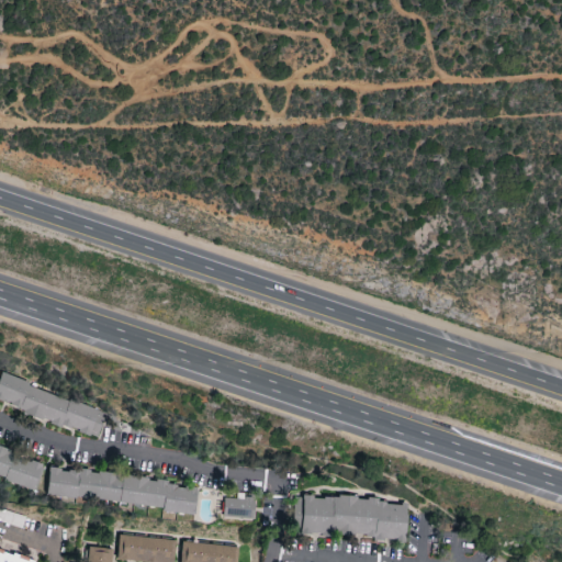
[(107,412),(0,375),(0,405),(98,438),(107,412)]
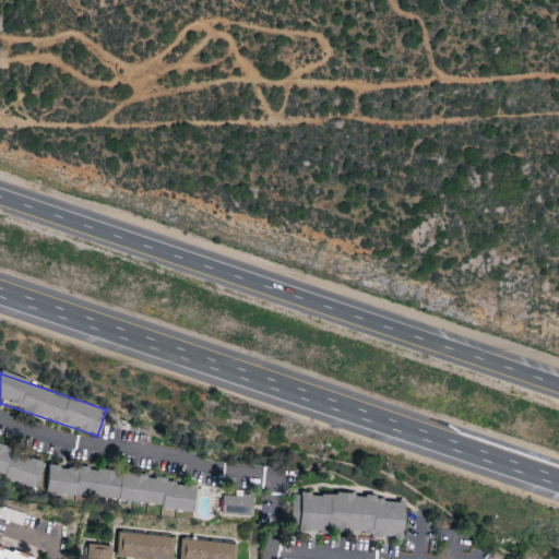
[(0,474),(37,485),(45,459),(0,444),(0,474)]
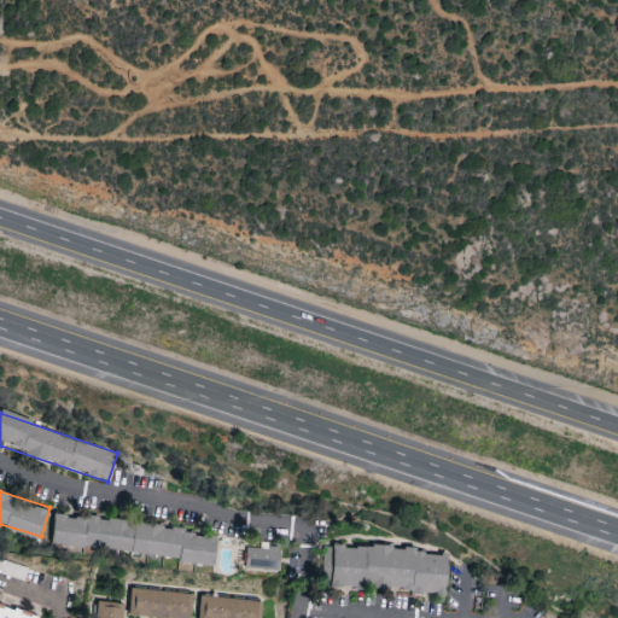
[(52,544),(214,563),(217,532),(56,516),(52,544)]
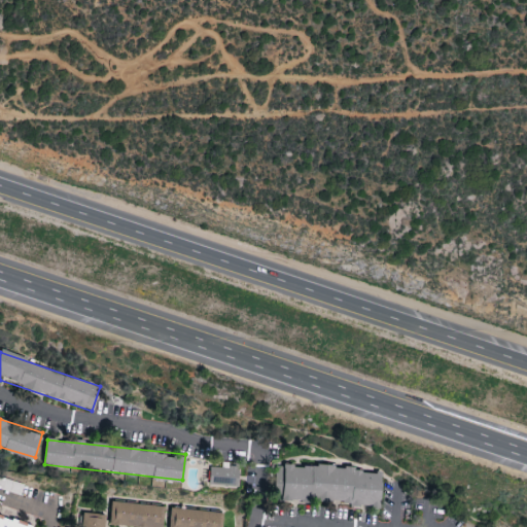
[(382,507),(384,471),(284,463),(284,469),(276,469),(275,487),(284,488),(284,499),(382,507)]
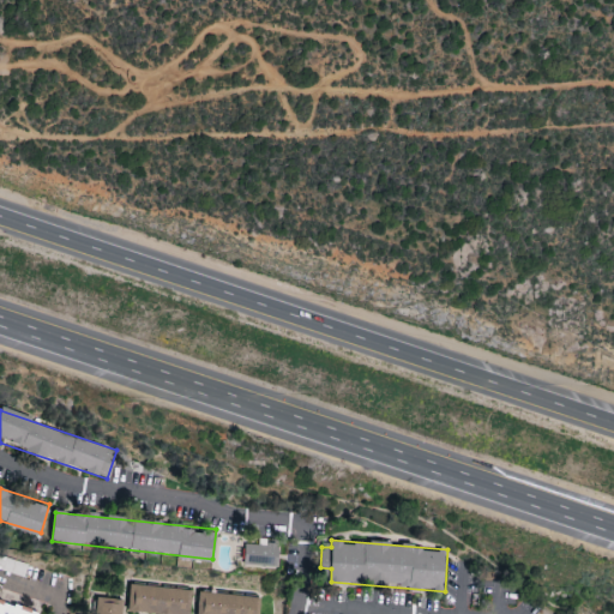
[(245,545),(244,565),(277,566),(278,545),(245,545)]
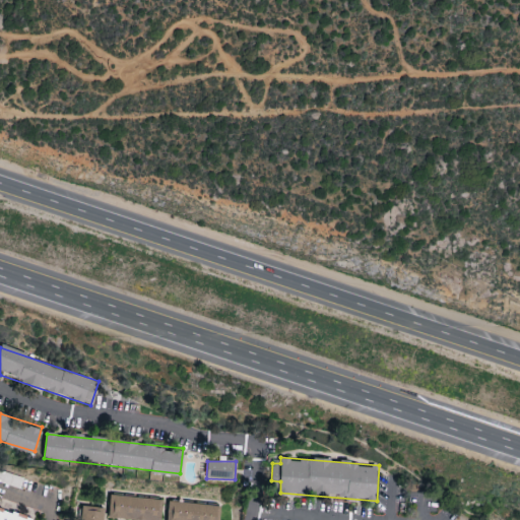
[(109,519),(126,519),(161,519),(163,499),(110,496),(109,519)]
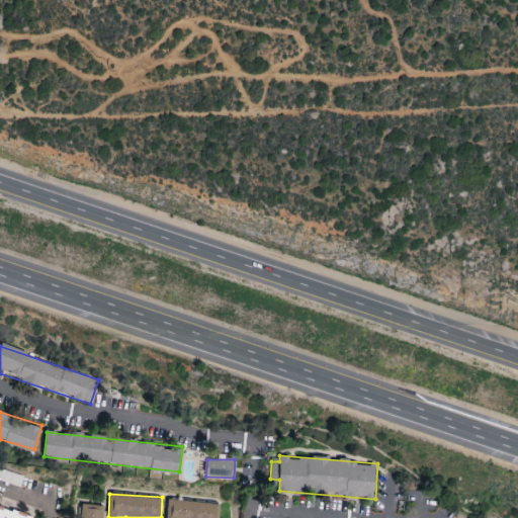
[(165,517),(219,517),(221,505),(168,499),(165,517)]
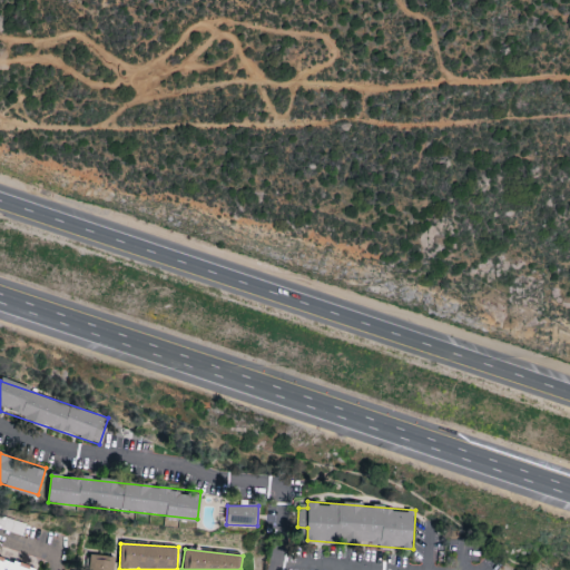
[(35,569),(37,566),(0,556),(0,569),(35,569)]
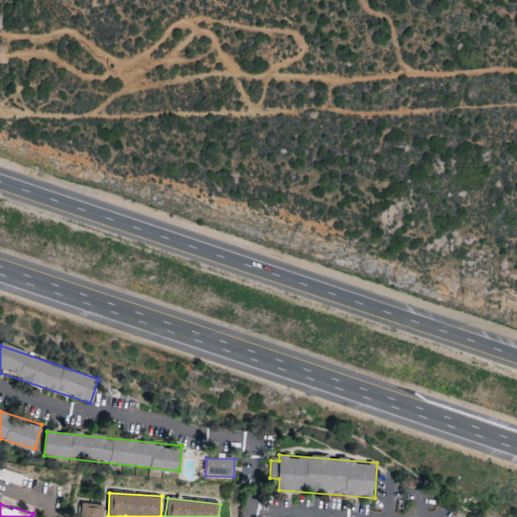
[(102,516),(103,504),(80,504),(79,516),(102,516)]
